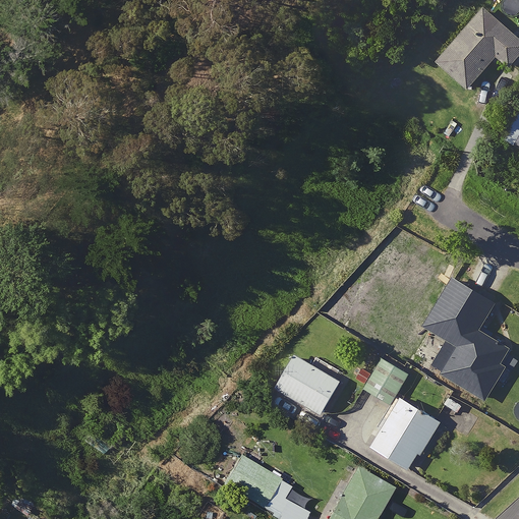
[(518,39),(481,7),(435,62),(466,89),(495,56),(508,67),(518,54),(518,39)]
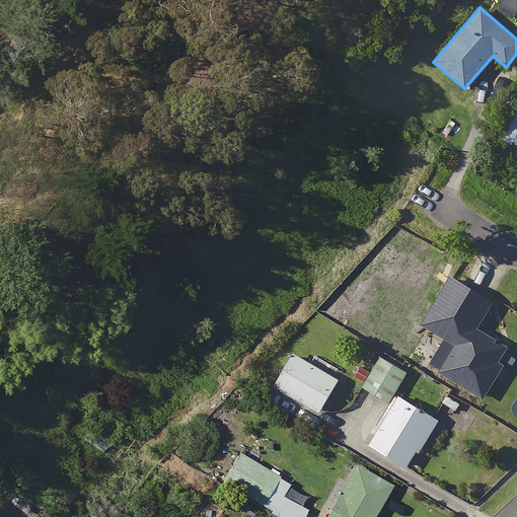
[(516,89),(509,85),(486,132),(516,147),(516,89)]
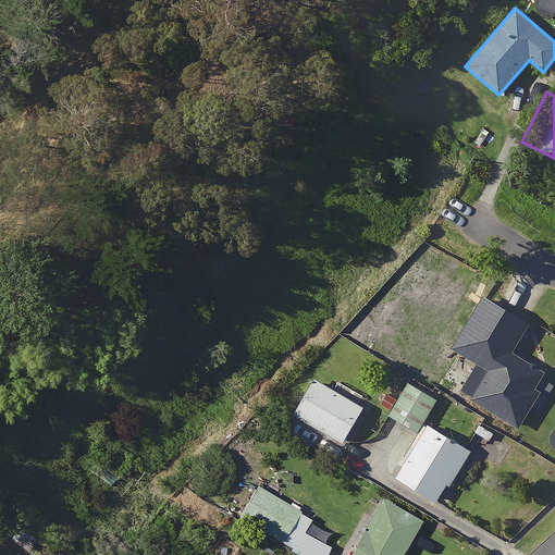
[(529,321),(459,281),(447,301),(459,308),(452,320),(463,327),(449,348),(476,364),(458,393),(518,427),(539,392),(549,374),(510,352),(529,321)]
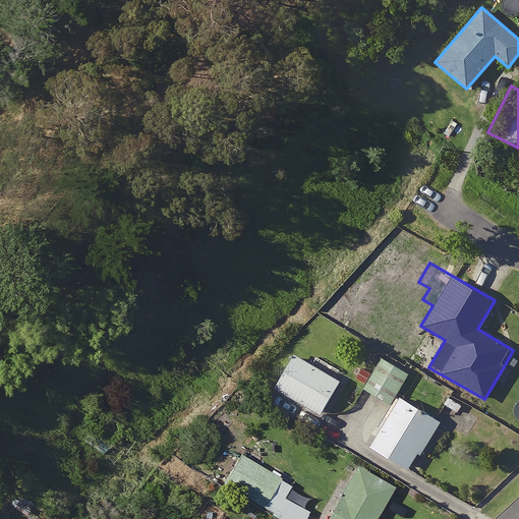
[(408,376),(371,351),(352,381),(390,404),(408,376)]
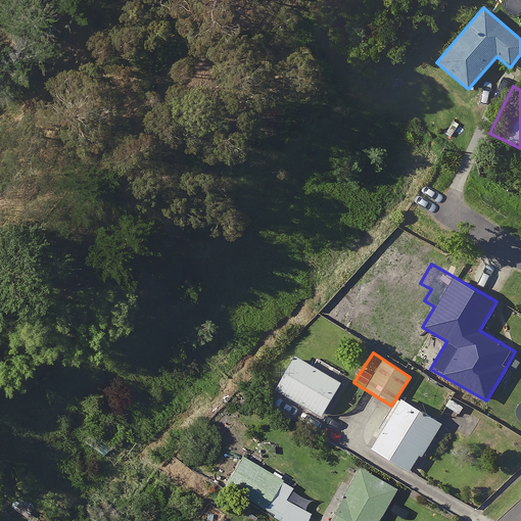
[(341,383),(294,356),(275,389),(322,417),(341,383)]
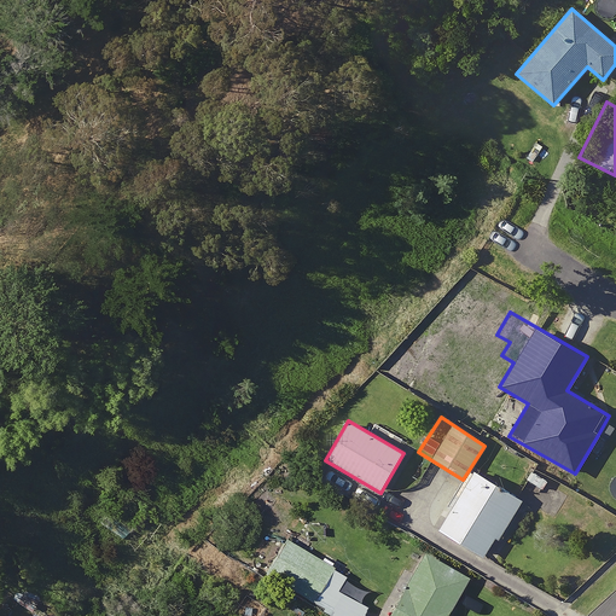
[(523,499),(474,470),(437,528),(487,558),(523,499)]
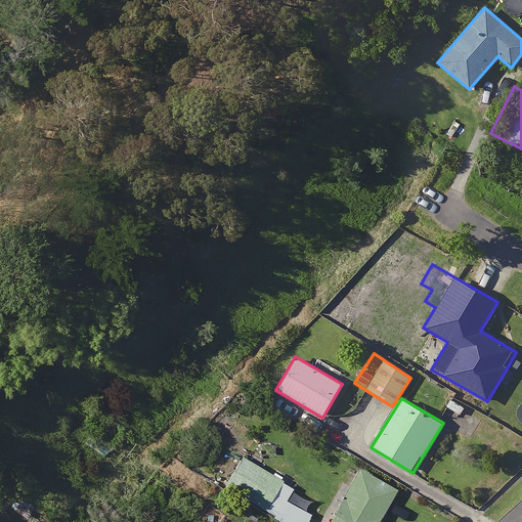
[(292,487),(241,458),(224,486),(275,516),(292,487)]
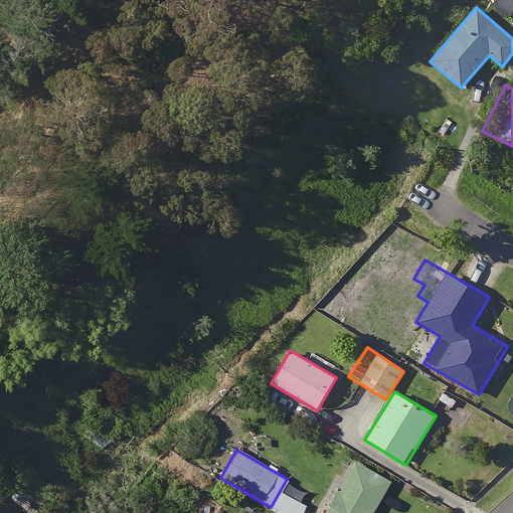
[(368,512),(386,483),(350,461),(319,512),(368,512)]
